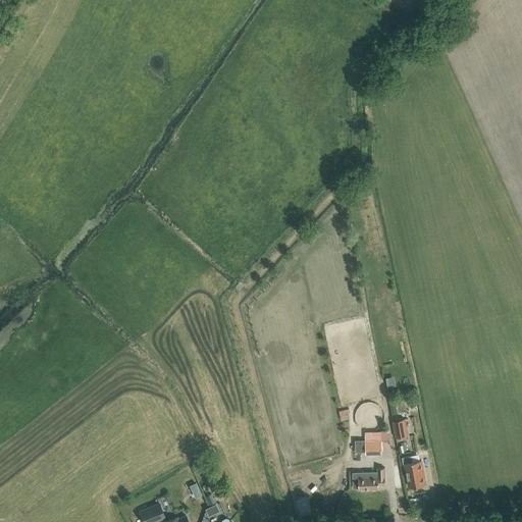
[(390,380),(398,379),(397,370),(388,372),(390,380)]
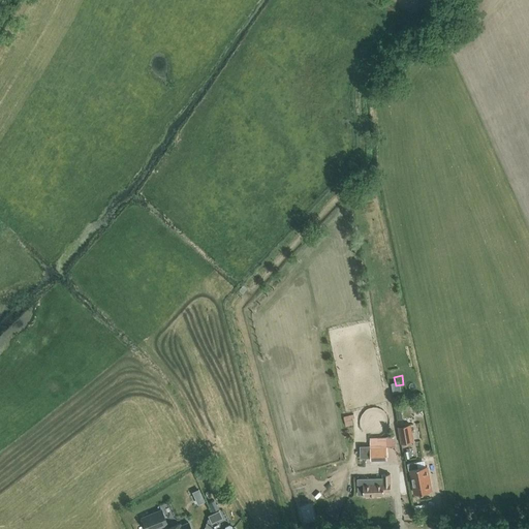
[(350,413),(343,415),(345,425),(352,423),(350,413)]
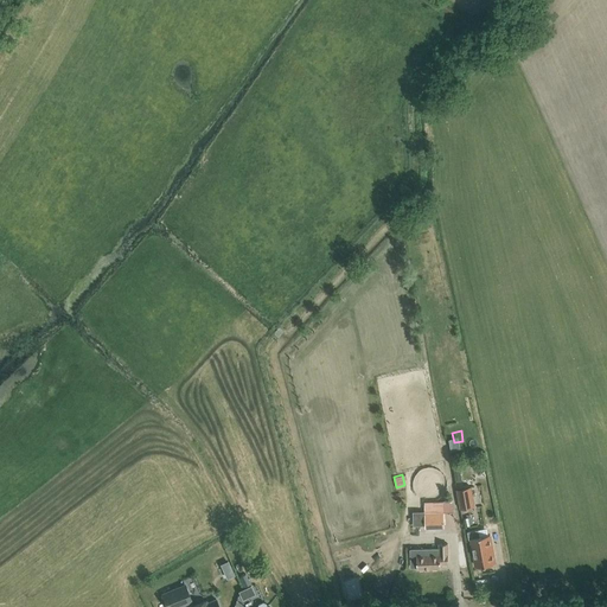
[(457,487),(460,509),(474,506),(471,485),(457,487)]
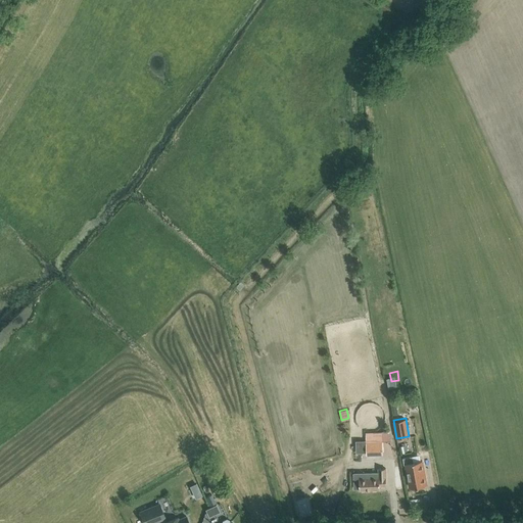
[(374,440),(365,440),(366,456),(382,455),(381,441),(389,440),(389,431),(374,432),(374,440)]
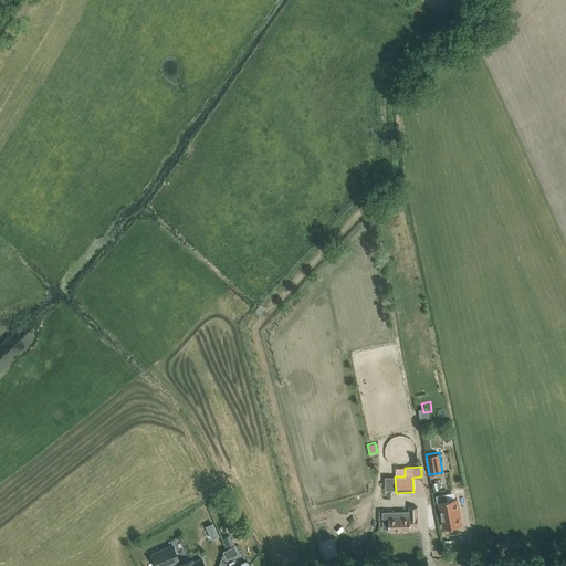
[(439,502),(443,527),(452,526),(452,528),(459,527),(459,524),(461,524),(457,499),(447,500),(446,492),(436,494),(437,502),(439,502)]
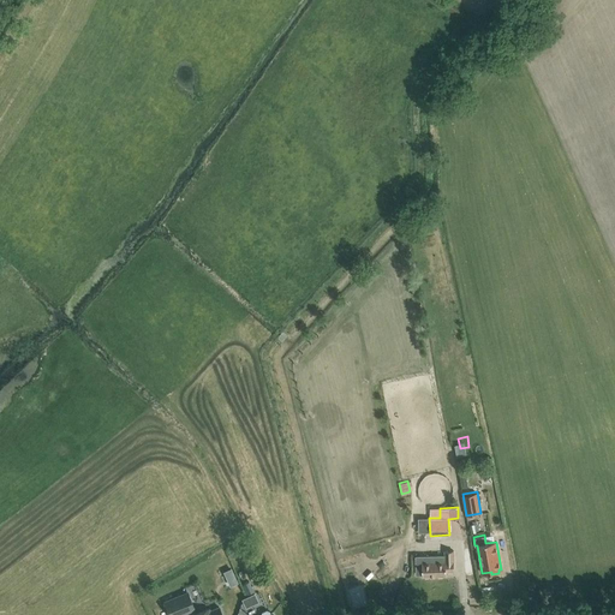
[(233,543),(226,547),(230,555),(237,551),(233,543)]
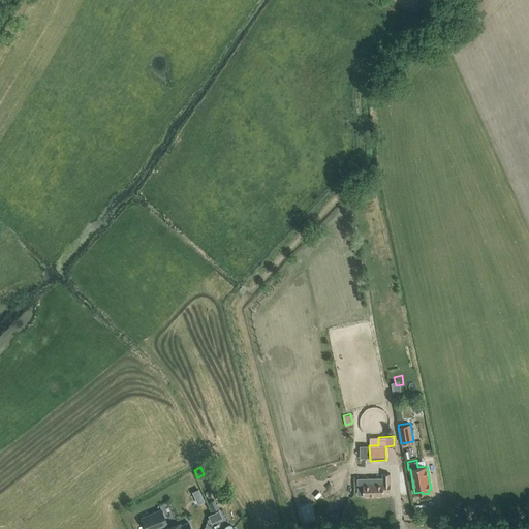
[(364,496),(384,495),(384,492),(391,492),(391,483),(390,483),(390,473),(381,474),(382,477),(356,478),(358,494),(364,494),(364,496)]
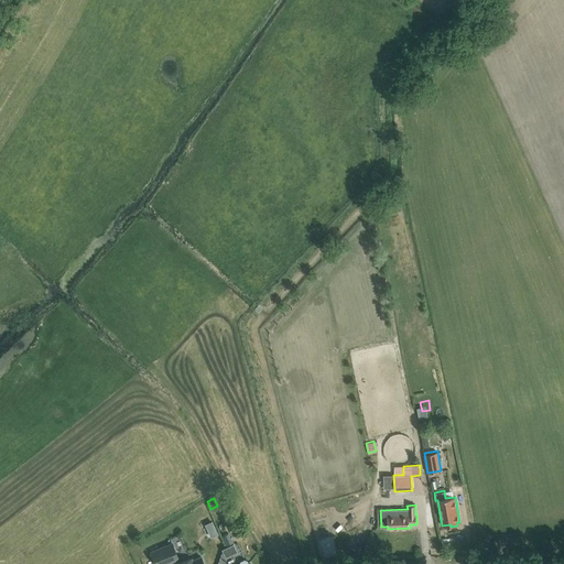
[(210,521),(205,524),(210,537),(217,533),(210,521)]
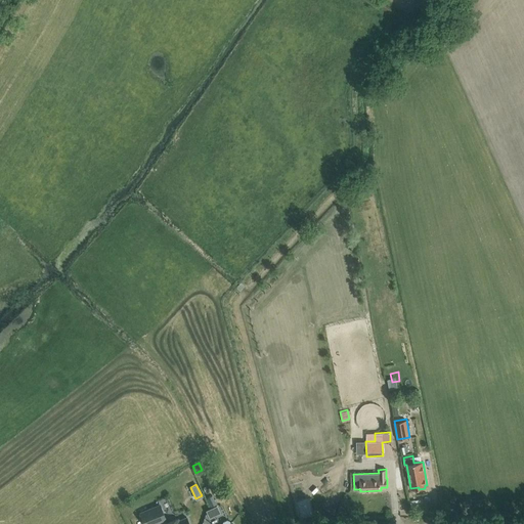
[(206,498),(210,507),(216,504),(212,495),(206,498)]
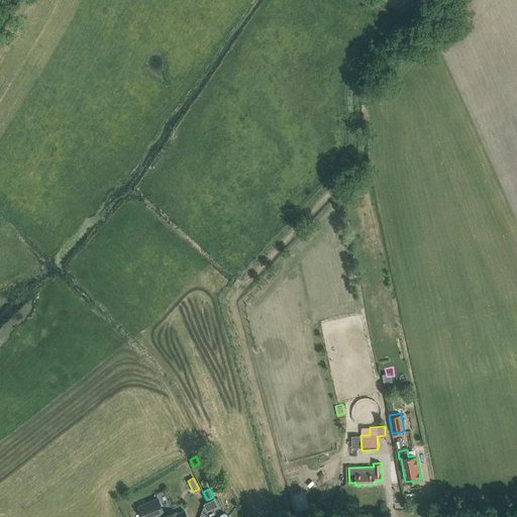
[(141,516),(149,516),(163,512),(158,498),(137,506),(141,516)]
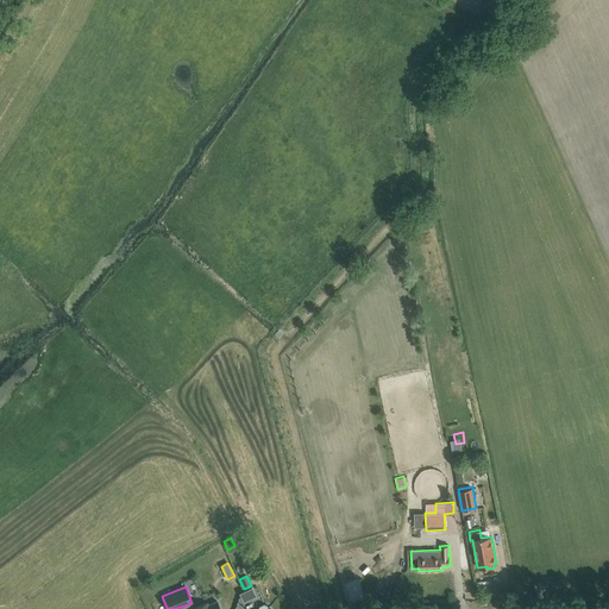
[(252,586),(239,592),(243,601),(256,595),(252,586)]
